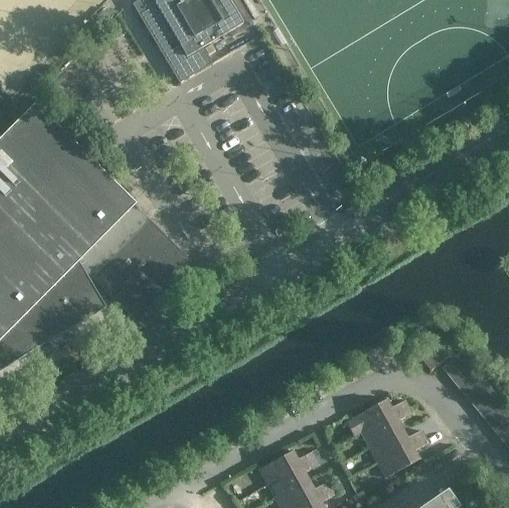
[(239,18),(228,0),(130,0),(176,77),(209,57),(200,41),(239,18)]
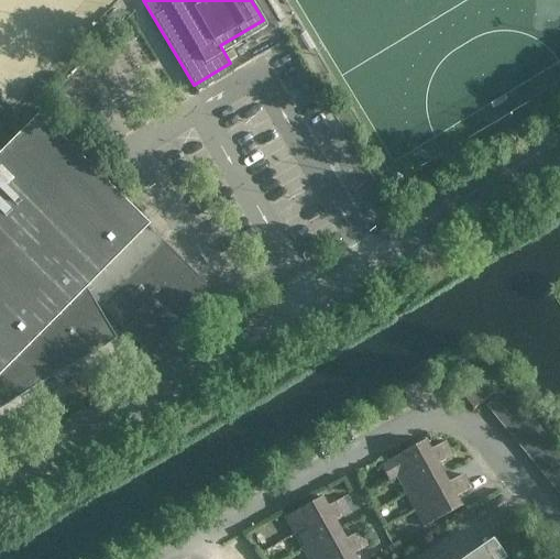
[(251,0),(263,20),(271,15),(261,0),(251,0)]
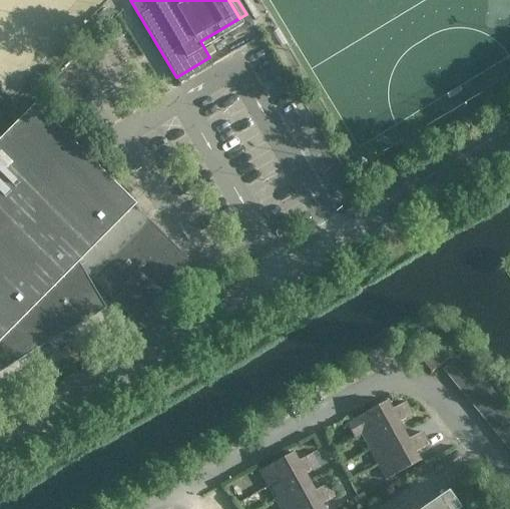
[(0,341),(80,261),(89,272),(92,279),(140,326),(198,269),(176,246),(33,103),(0,136),(0,341)]
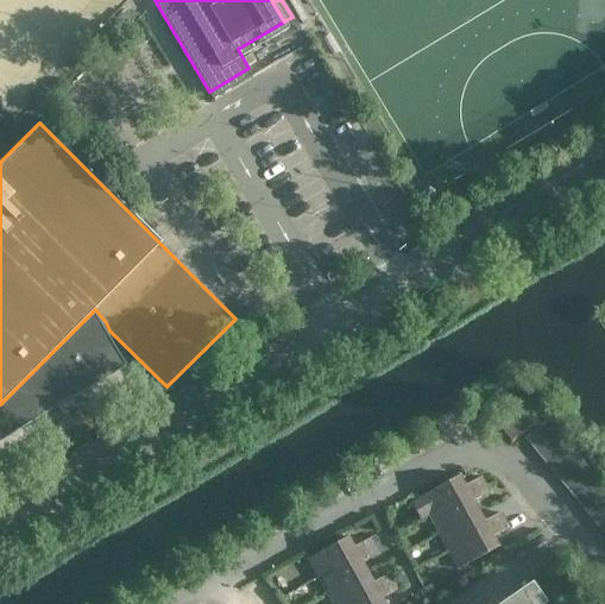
[(109,331),(106,322),(95,309),(0,404),(0,442),(132,366),(109,331)]
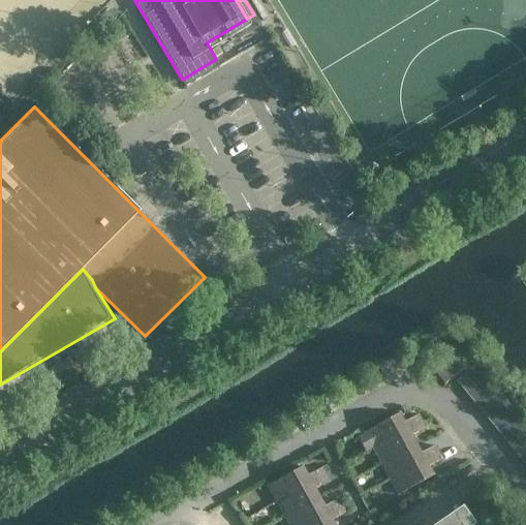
[(434,368),(437,372),(444,379),(462,365),(452,353),(434,368)]
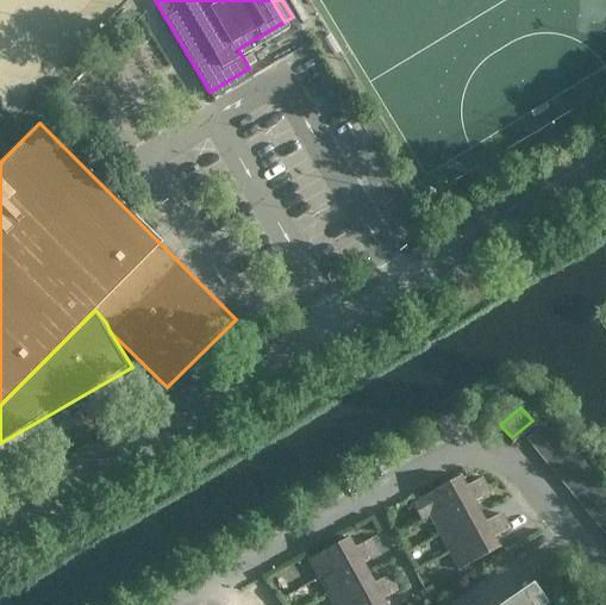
[(535,446),(556,428),(547,417),(525,435),(535,446)]
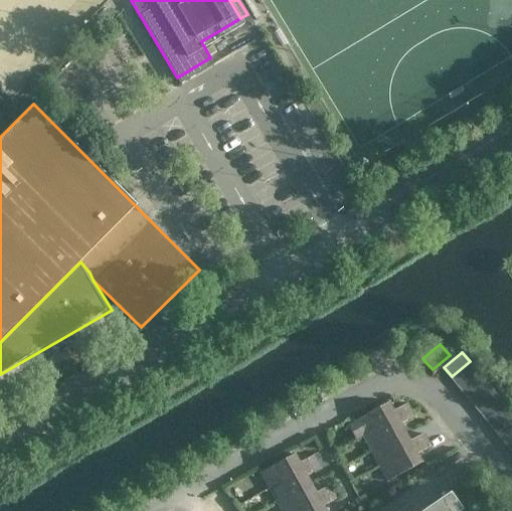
[(470,361),(452,376),(459,385),(477,370),(470,361)]
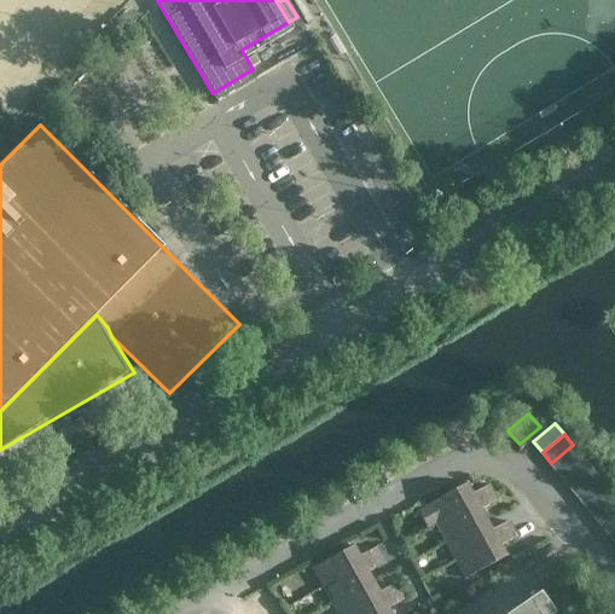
[(561,474),(582,457),(573,445),(551,463),(561,474)]
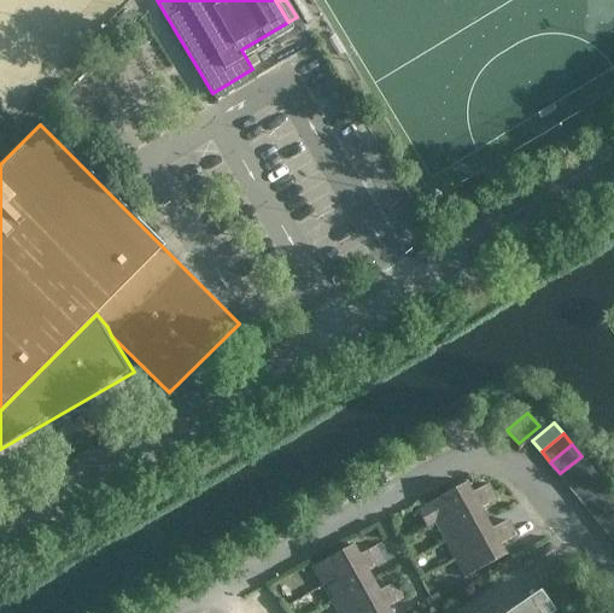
[(582,456),(560,473),(568,485),(590,467),(582,456)]
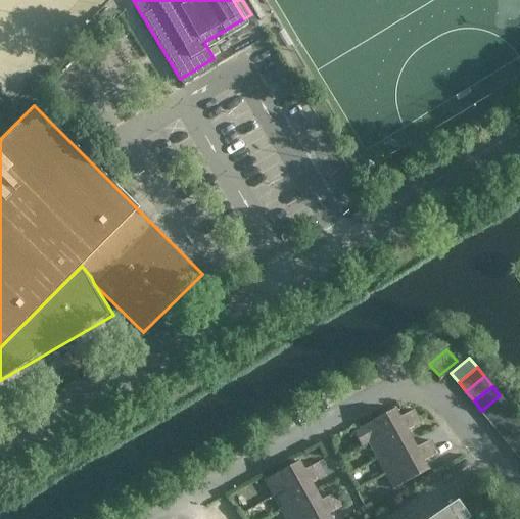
[(500,395),(481,411),(489,420),(508,405),(500,395)]
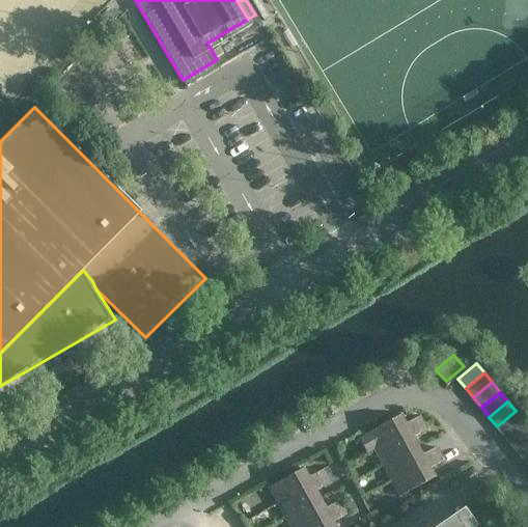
[(504,436),(523,420),(516,411),(497,426),(504,436)]
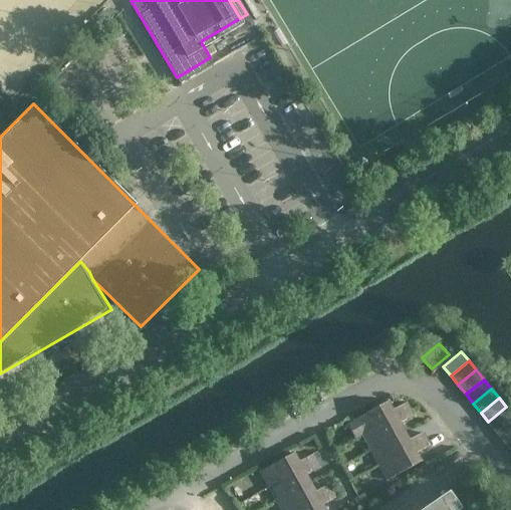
[(390,409),(385,401),(351,419),(352,420),(345,423),(353,438),(360,434),(408,408),(404,402),(390,409)]
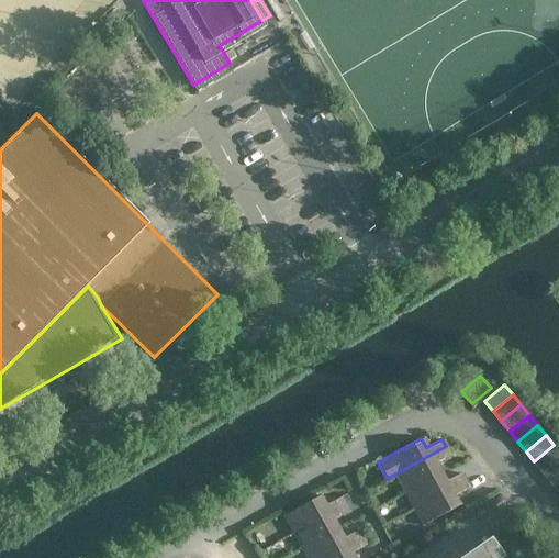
[(543,471),(558,457),(558,450),(554,445),(534,461),(543,471)]
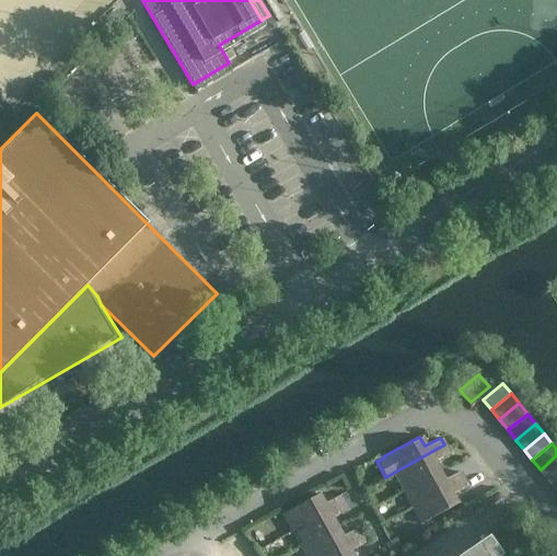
[(402,489),(438,470),(432,460),(448,452),(444,444),(393,473),(402,489)]
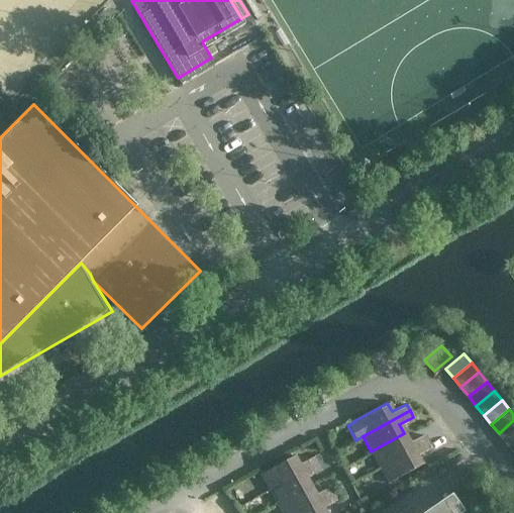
[(513,420),(499,433),(506,442),(513,435),(513,420)]
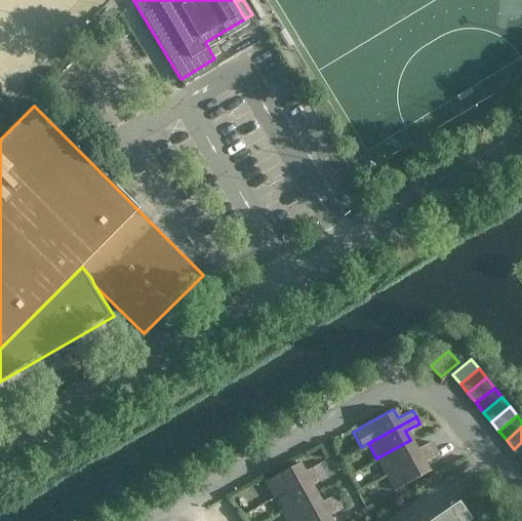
[(385,474),(433,447),(429,440),(414,448),(410,440),(376,458),(385,474)]
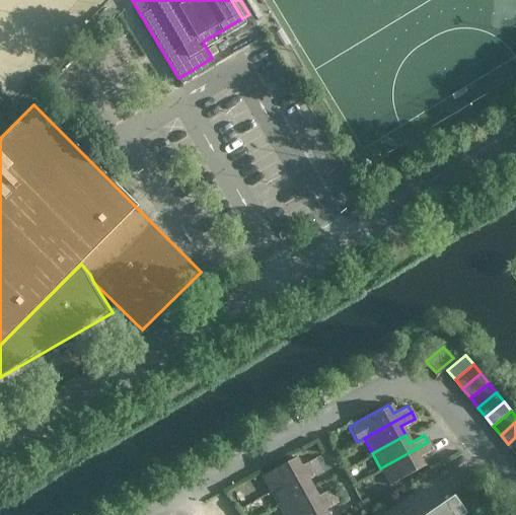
[(428,442),(380,468),(388,484),(423,465),(418,456),(431,449),(428,442)]
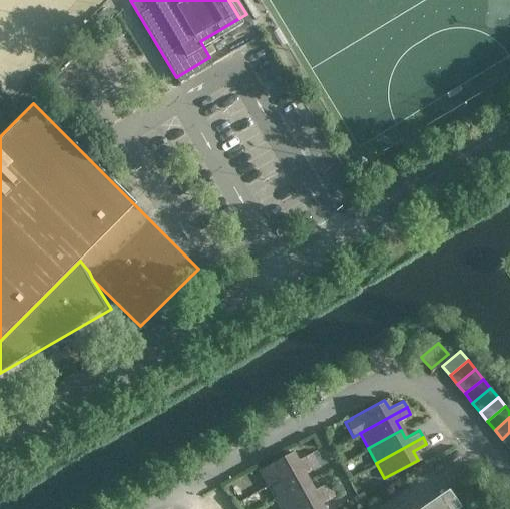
[(266,485),(313,459),(309,452),(295,460),(291,451),(257,469),(266,485)]
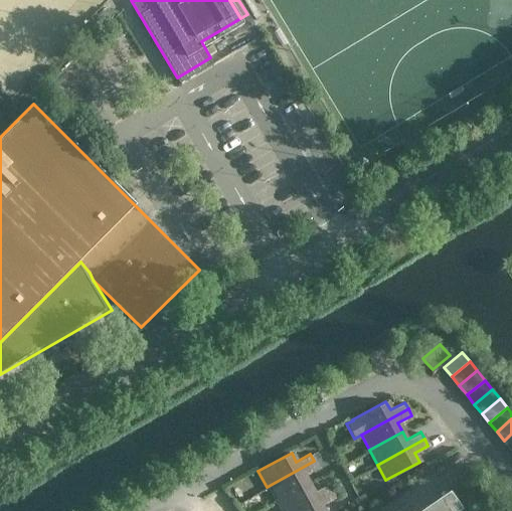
[(317,467),(314,461),(267,487),(275,502),(308,483),(304,475),(317,467)]
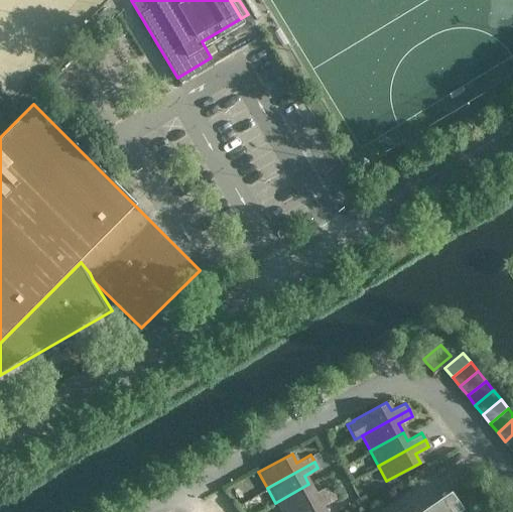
[(313,492),(308,484),(275,503),(280,511),(293,511),(331,492),(327,485),(313,492)]
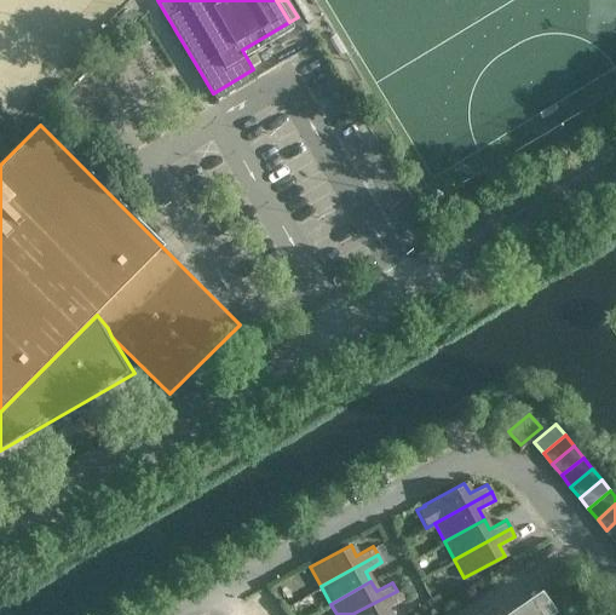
[(397,591),(352,614),(389,614),(385,608),(402,598),(397,591)]
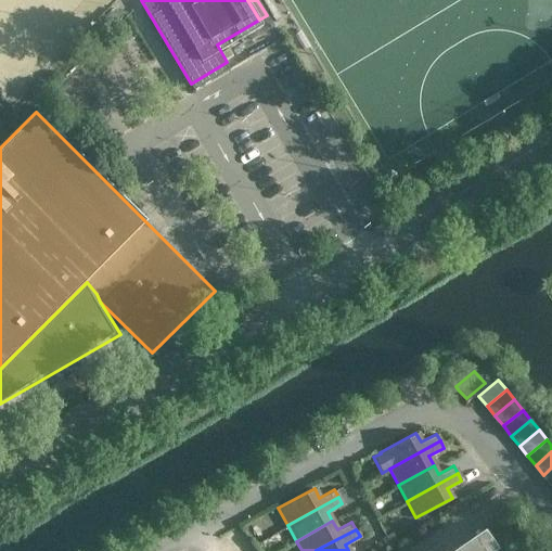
[(389,530),(379,537),(385,550),(396,543),(389,530)]
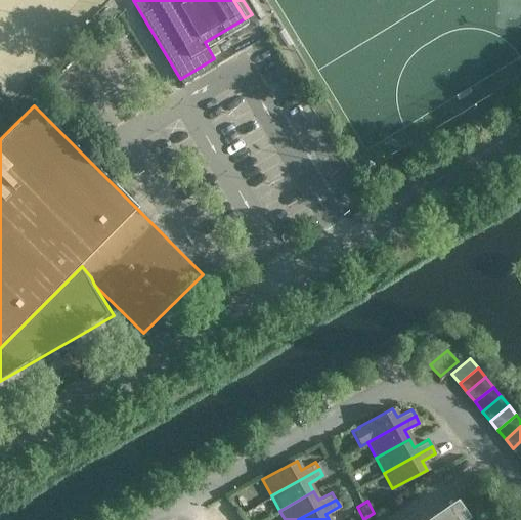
[(464,519),(466,519),(453,502),(444,508),(447,514),(438,519),(464,519)]
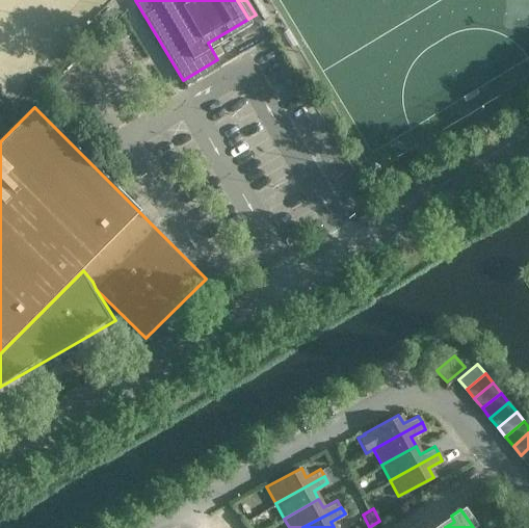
[(361,517),(350,523),(352,527),(367,527),(361,517)]
